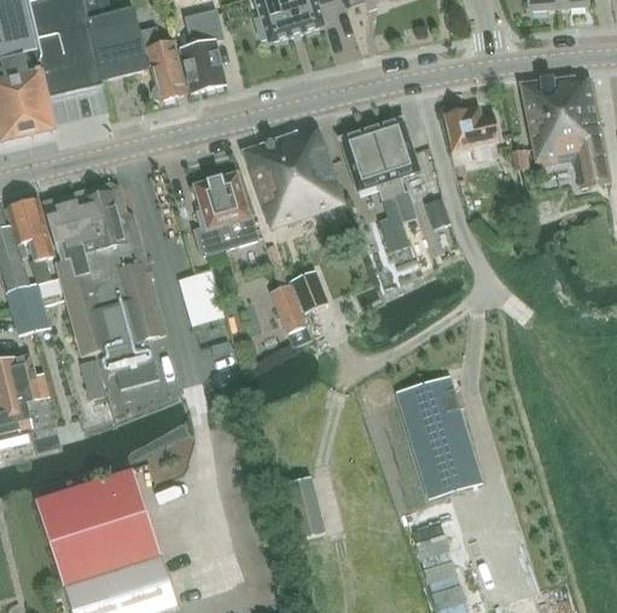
[(0,140),(51,129),(44,95),(102,82),(82,0),(0,0),(0,140)]
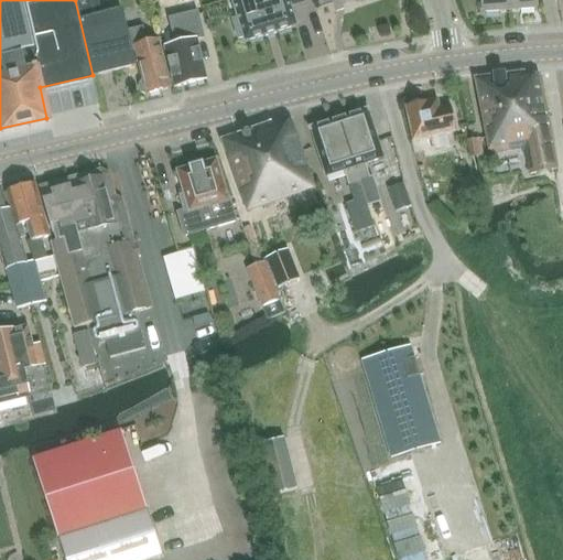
[(75,0),(93,73),(134,62),(129,43),(133,42),(142,77),(140,78),(138,81),(139,88),(142,89),(144,89),(145,90),(169,85),(157,35),(145,39),(142,23),(126,28),(120,6),(100,11),(97,0),(75,0)]
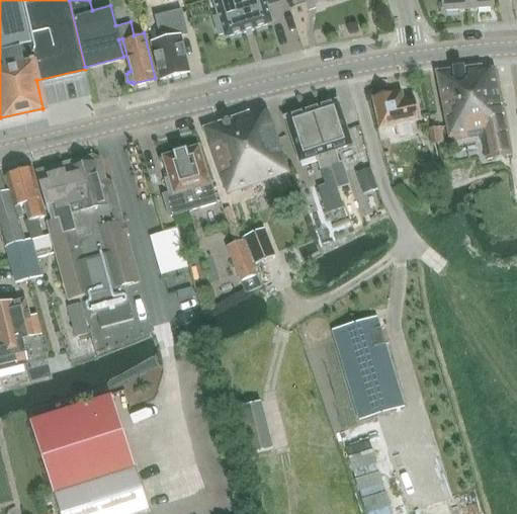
[(223,30),(224,34),(270,20),(265,3),(274,0),(212,0),(218,13),(211,15),(218,32),(223,30)]
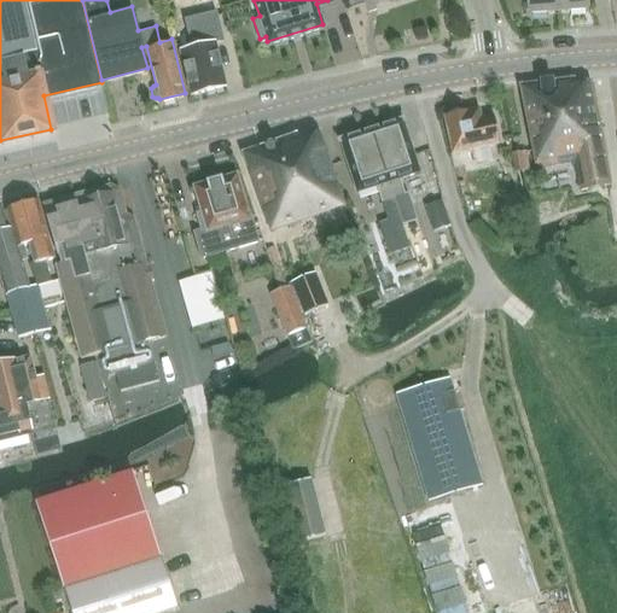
[(527,0),(528,10),(557,7),(556,0),(527,0)]
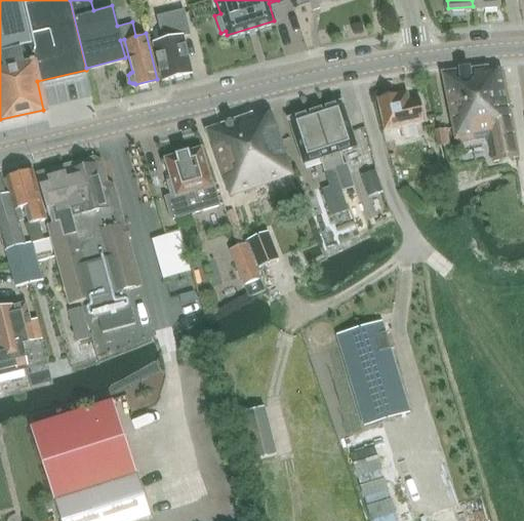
[(152,39),(161,78),(190,71),(182,33),(188,32),(182,8),(157,14),(162,37),(152,39)]
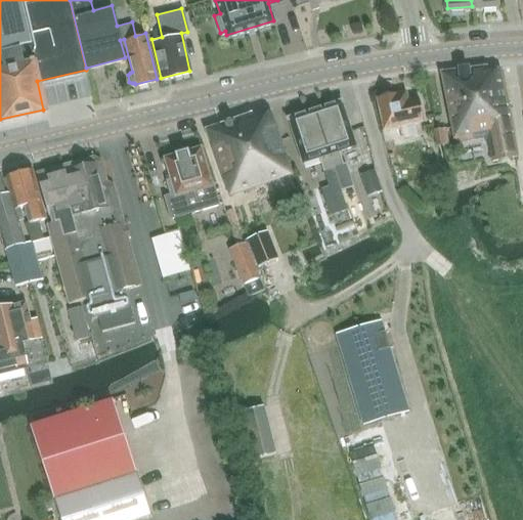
[(458,67),(439,69),(452,134),(453,139),(486,133),(491,158),(517,154),(499,66),(485,67),(485,63),(467,66),(467,65),(458,66),(458,67)]
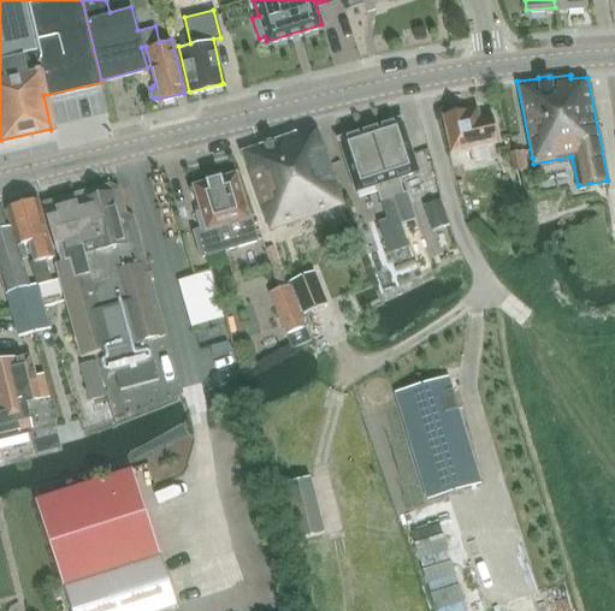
[(447,111),(442,112),(449,148),(471,143),(474,159),(489,155),(486,141),(497,138),(491,111),(478,114),(475,105),(460,108),(456,105),(449,107),(447,111)]
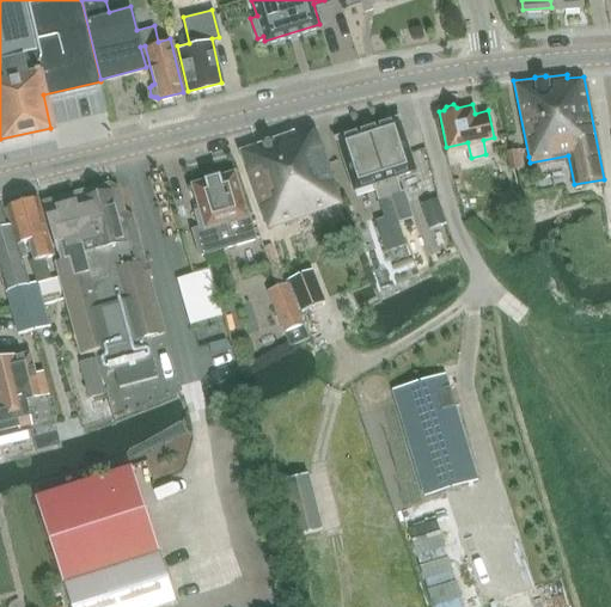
[(366,124),(389,194),(397,219),(413,213),(403,186),(399,188),(395,173),(415,166),(398,117),(398,115),(395,116),(396,116),(373,123),(373,122),(366,124)]
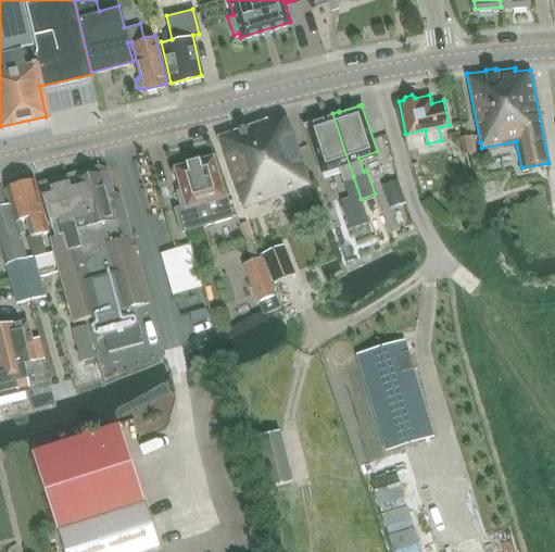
[(342,179),(353,176),(332,113),(326,115),(326,116),(306,123),(304,123),(305,125),(320,170),(338,164),(342,178),(342,179)]
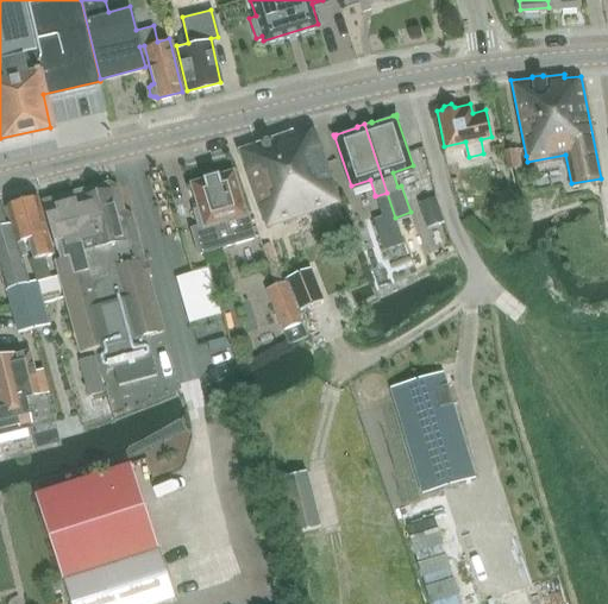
[(267,228),(339,203),(313,126),(293,133),(290,129),(238,148),(267,228)]
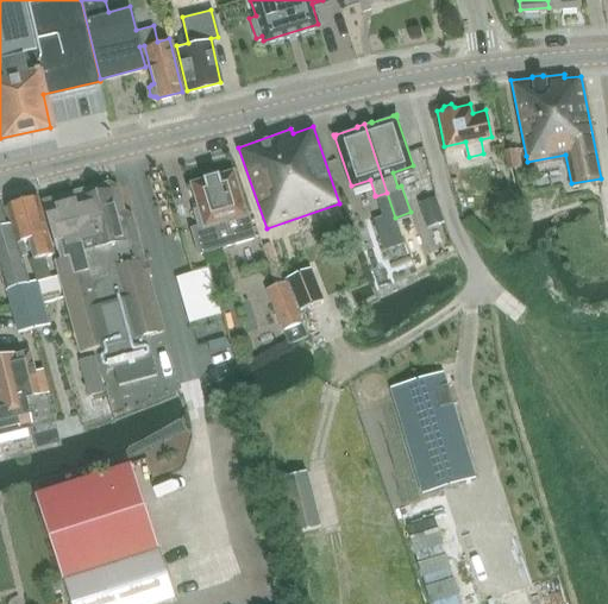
[(192,207),(196,222),(189,225),(196,252),(255,236),(248,209),(244,211),(232,169),(217,172),(204,176),(189,181),(198,206),(192,207)]
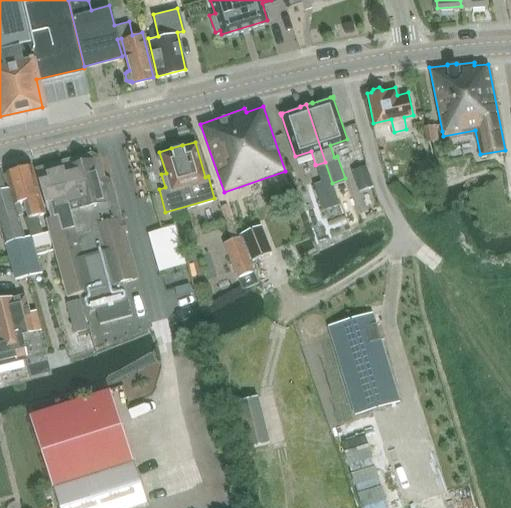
[(45,216),(63,285),(66,294),(83,289),(89,309),(95,307),(99,321),(131,312),(122,279),(136,275),(112,187),(104,183),(100,184),(92,156),(37,172),(50,215),(45,216)]
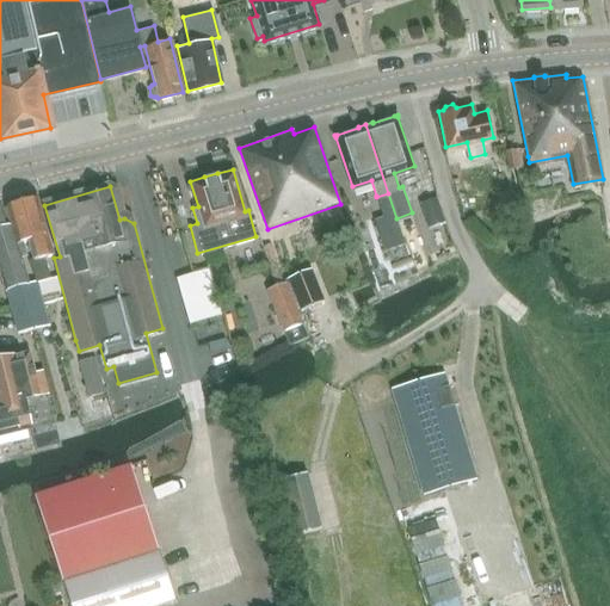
[(435,248),(454,240),(431,186),(412,195),(435,248)]
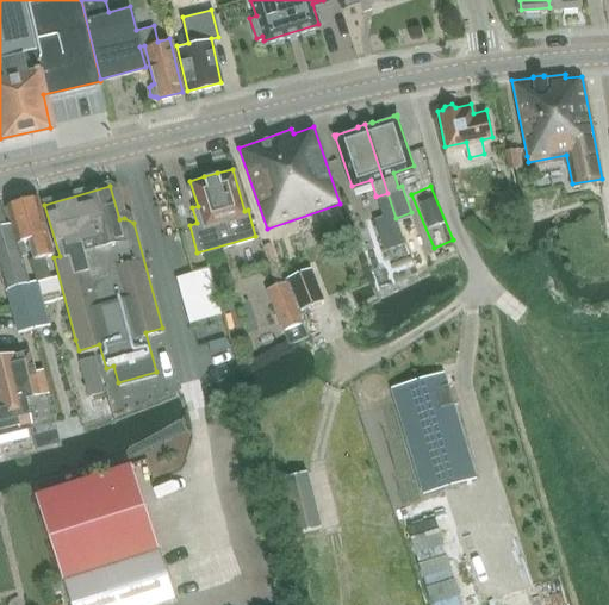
[(16,201),(1,205),(12,241),(23,238),(30,263),(32,268),(36,279),(50,274),(44,254),(53,251),(38,199),(37,195),(28,198),(24,195),(17,197),(17,198),(16,201)]
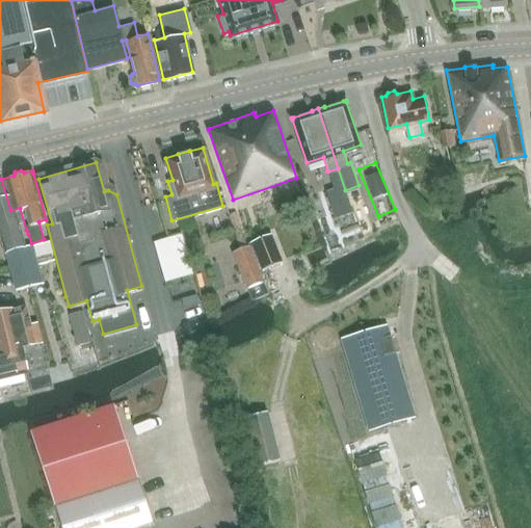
[(0,173),(0,237),(4,252),(15,288),(27,285),(43,281),(31,243),(28,234),(26,230),(20,208),(10,210),(1,179),(0,173)]
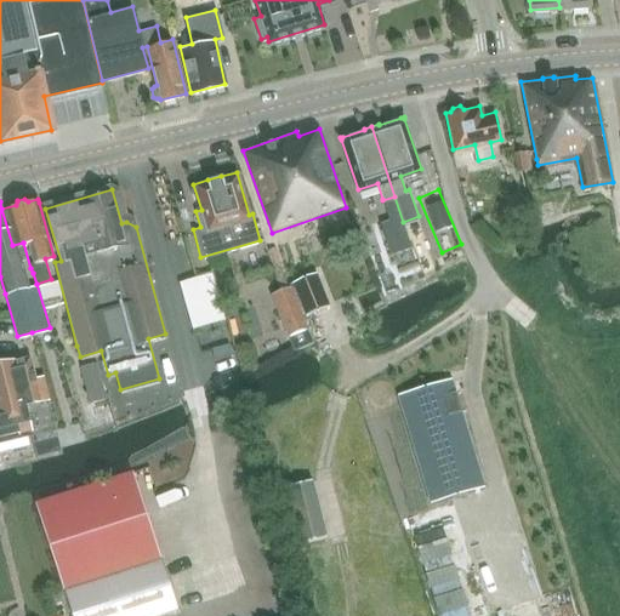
[(289,275),(305,309),(330,298),(314,263),(289,275)]
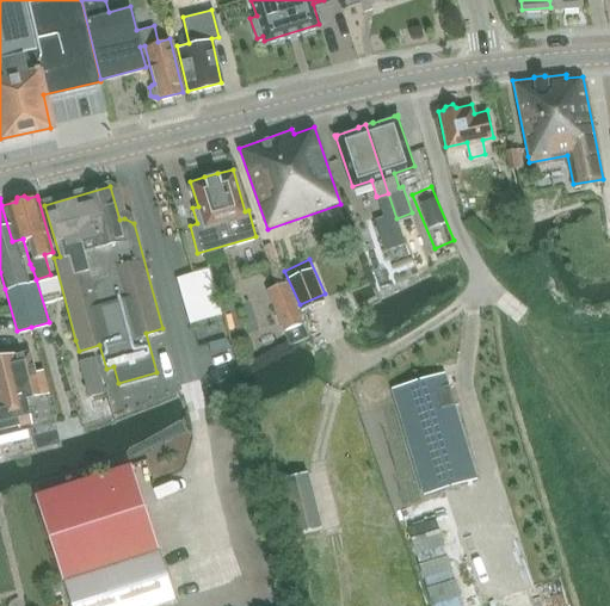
[(350,280),(355,296),(375,290),(370,274),(350,280)]
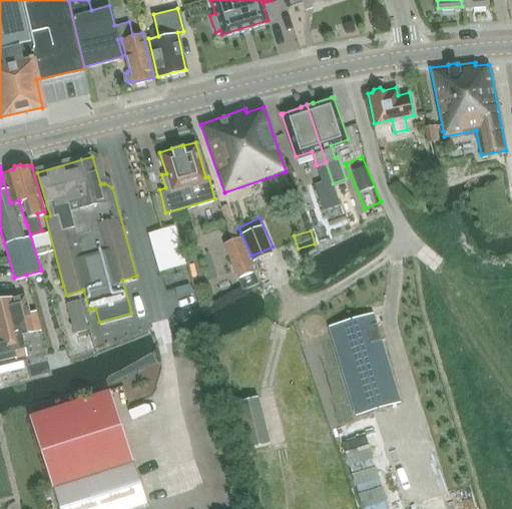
[(223,242),(236,276),(251,270),(238,236),(223,242)]
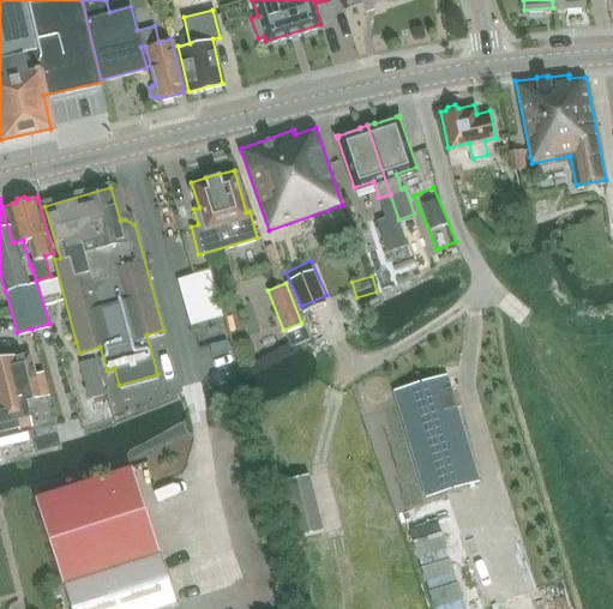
[(0,429),(29,423),(31,434),(55,428),(47,391),(38,393),(28,351),(14,355),(14,354),(4,356),(1,354),(0,354),(0,429)]
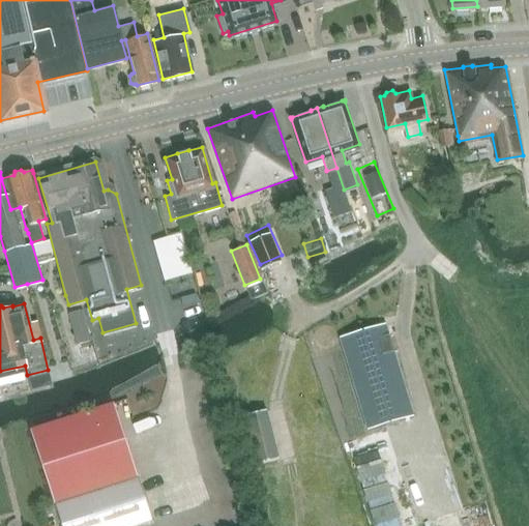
[(76,342),(90,338),(82,305),(67,310),(76,342)]
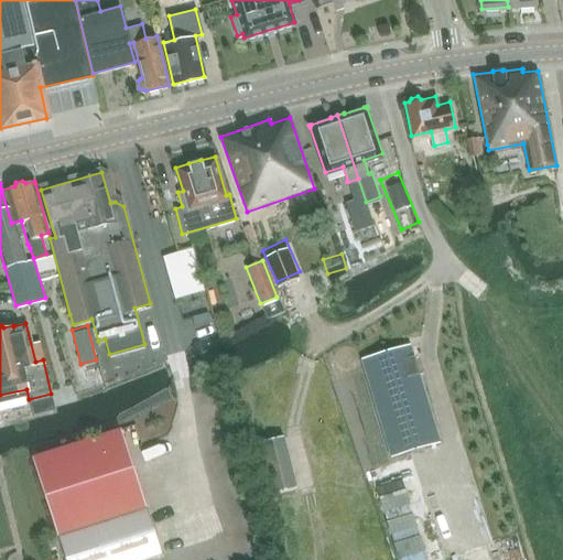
[(440,440),(421,378),(410,342),(359,357),(390,458),(413,450),(440,440)]
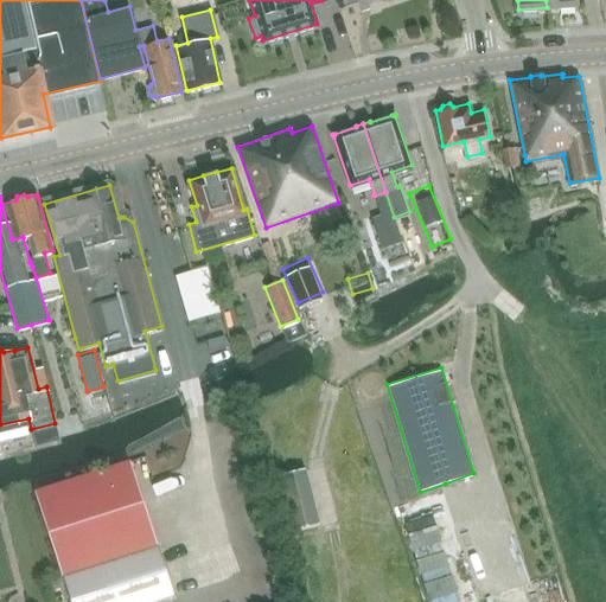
[(34,490),(62,572),(70,601),(144,601),(173,593),(129,459),(34,490)]
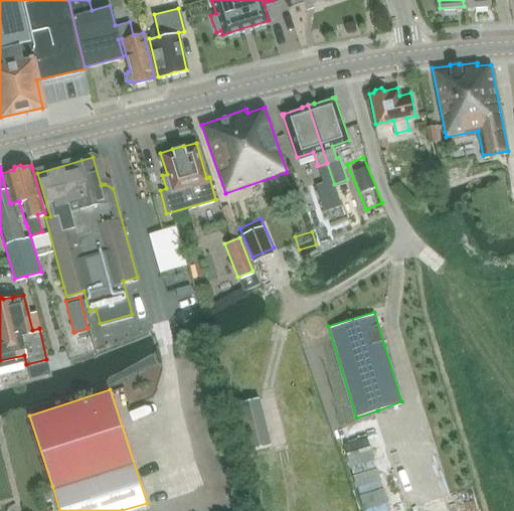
[(226,404),(237,452),(270,443),(259,395),(226,404)]
